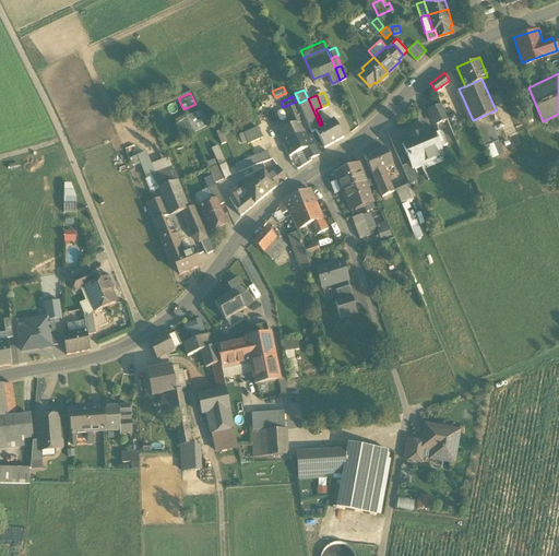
[(322,123),(320,126),(308,98),(299,103),(310,128),(311,130),(314,129),(324,145),(343,134),(334,117),(322,123)]
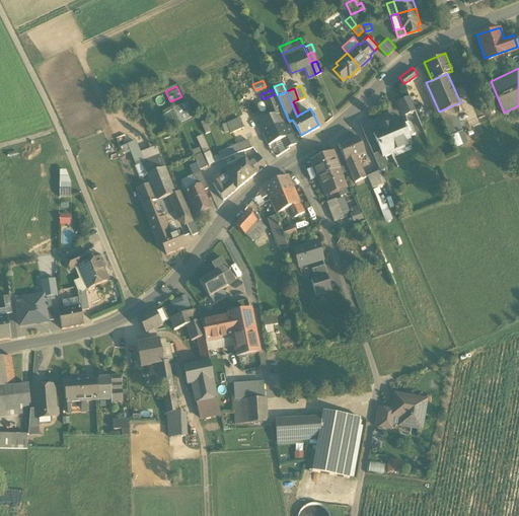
[(257,120),(263,131),(283,122),(279,112),(281,112),(274,94),(263,99),(270,115),(257,120)]
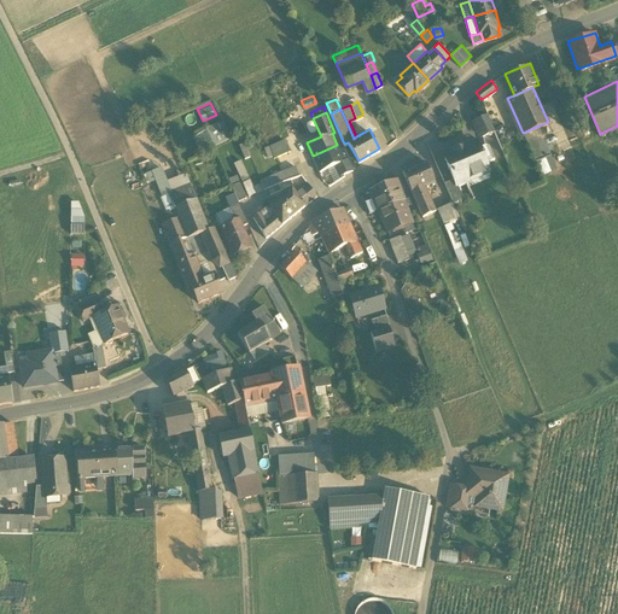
[(479,133),(483,134),(495,129),(488,113),(473,120),(479,133)]
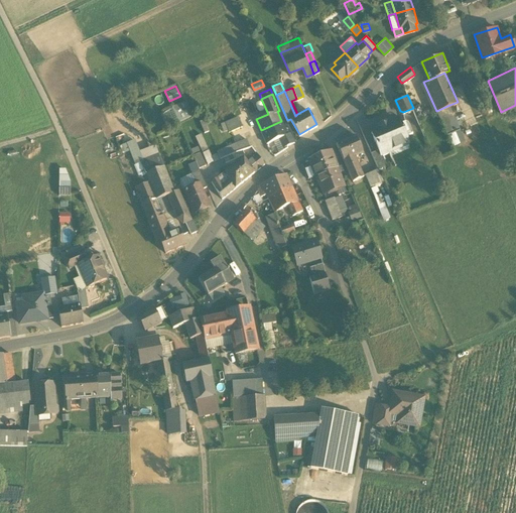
[(171,106),(179,121),(190,115),(183,100),(171,106)]
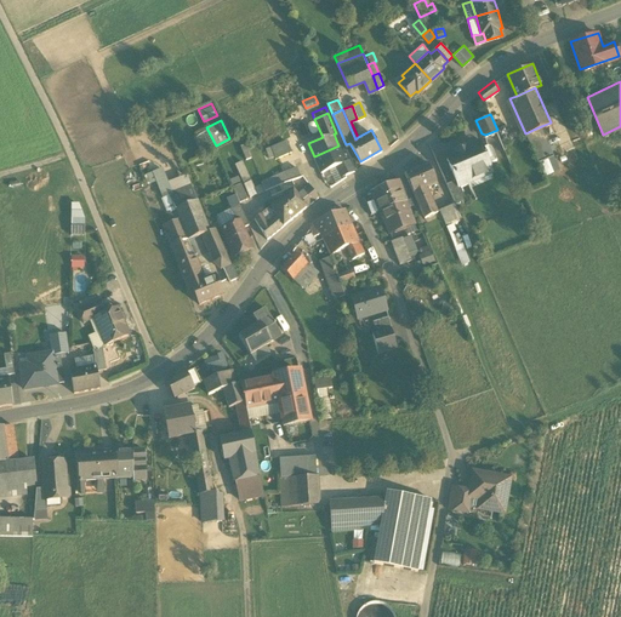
[(559,166),(541,126),(525,133),(543,172),(559,166)]
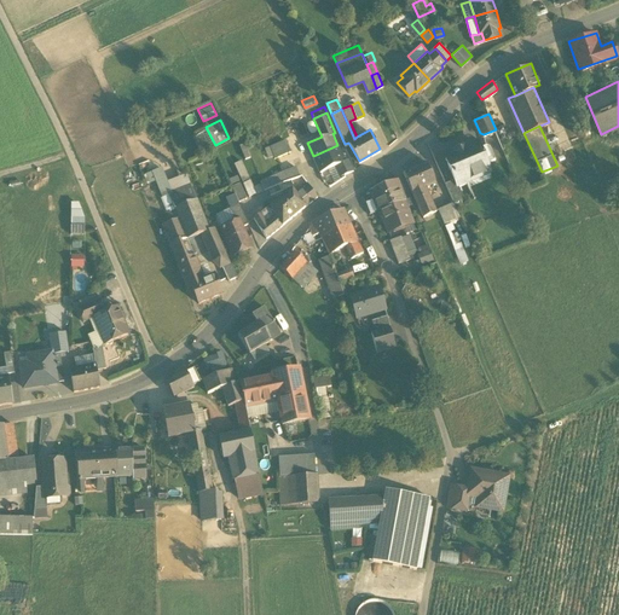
[(270,145),(275,156),(290,150),(285,138),(270,145)]
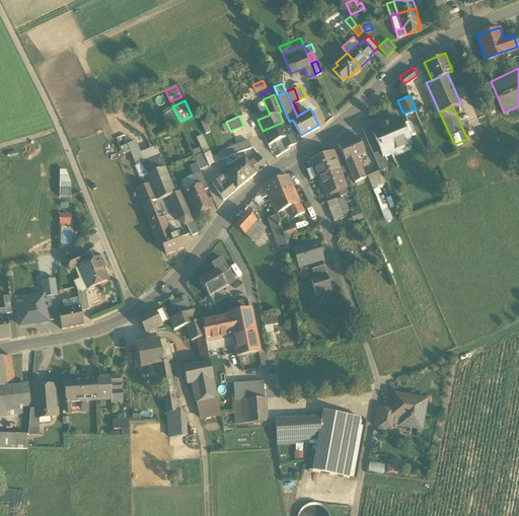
[(381,149),(383,154),(384,153),(392,150),(391,146),(409,138),(408,136),(415,133),(411,122),(408,121),(402,123),(400,119),(398,118),(391,121),(390,124),(382,127),(379,126),(374,128),(373,131),(381,149)]
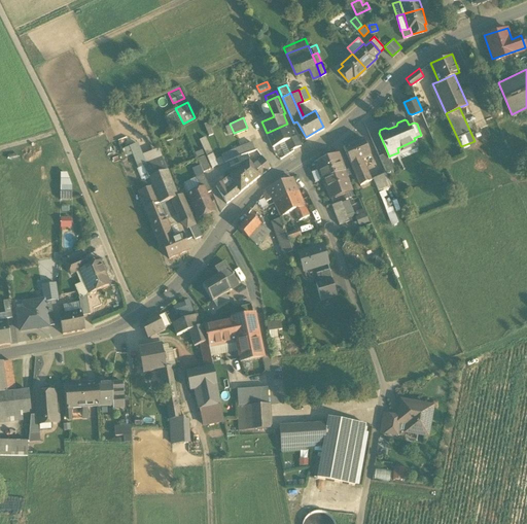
[(204,123),(208,135),(213,133),(209,123),(209,120),(204,123)]
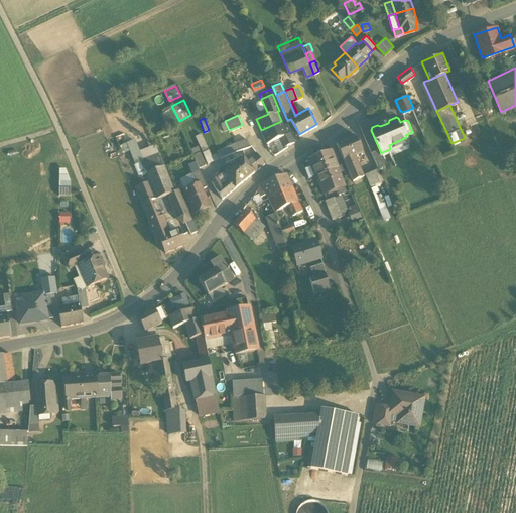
[(468,123),(472,134),(481,130),(477,120),(468,123)]
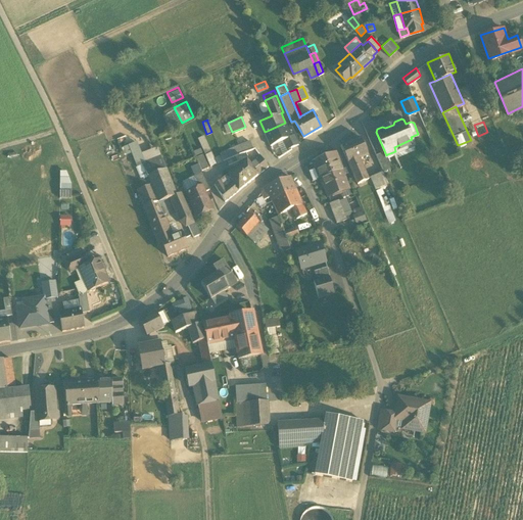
[(290,134),(285,123),(265,132),(270,144),(278,141),(282,139),(287,147),(298,143),(293,133),(290,134)]
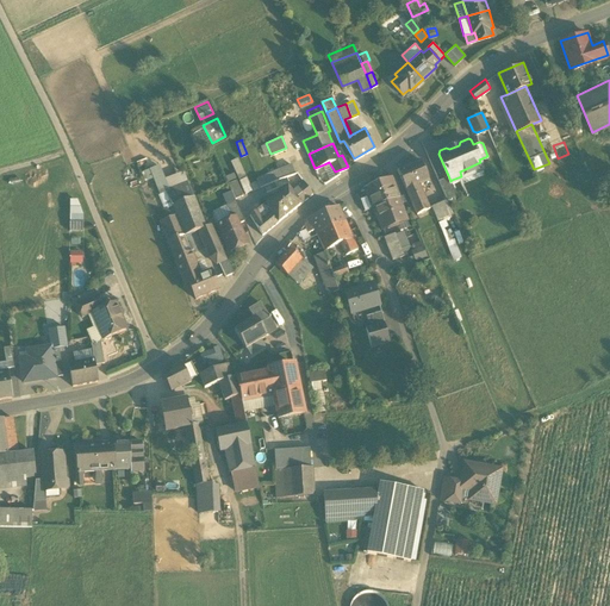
[(548,160),(555,156),(552,147),(543,150),(548,160)]
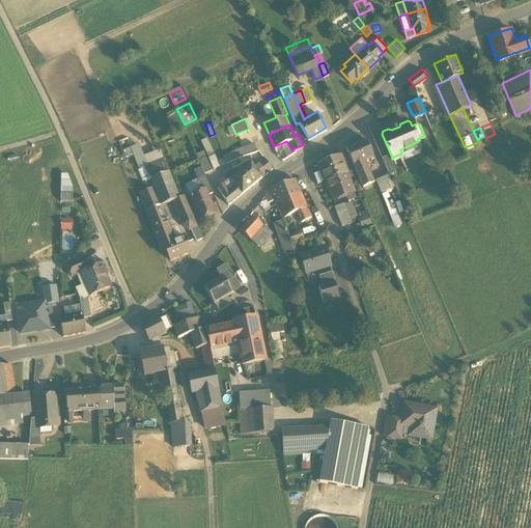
[(201,139),(211,160),(216,157),(206,137),(201,139)]
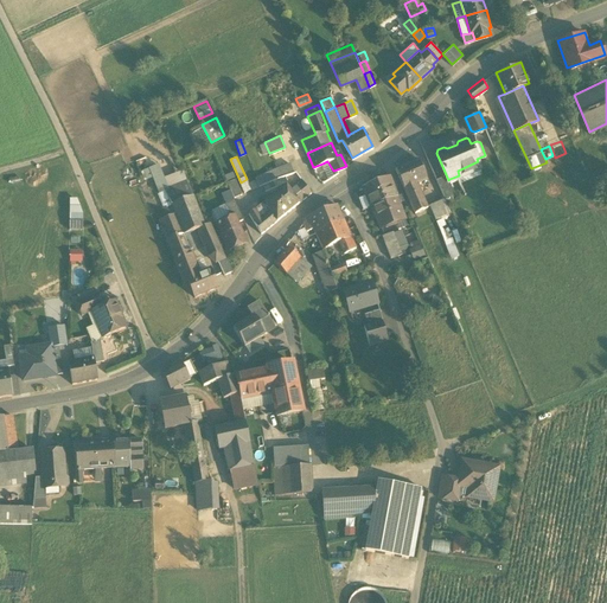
[(395,167),(415,211),(427,206),(416,181),(427,177),(417,158),(395,167)]
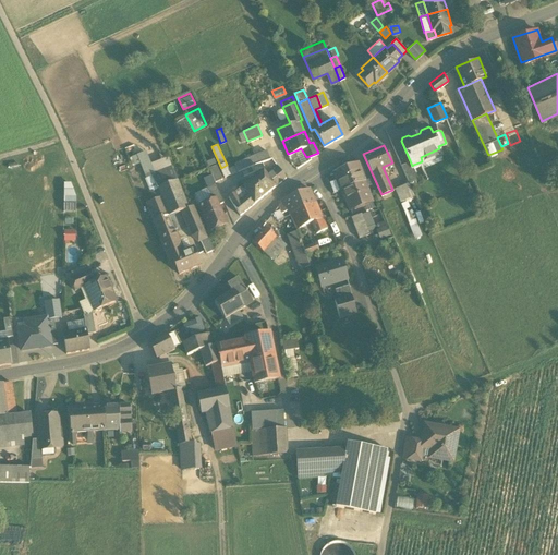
[(238,170),(241,169),(265,159),(270,157),(266,148),(254,153),(234,161),(238,170)]
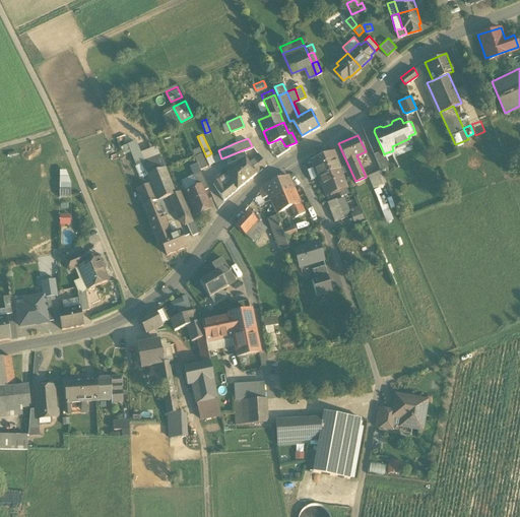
[(285,146),(280,138),(276,140),(280,151),(286,149),(285,146)]
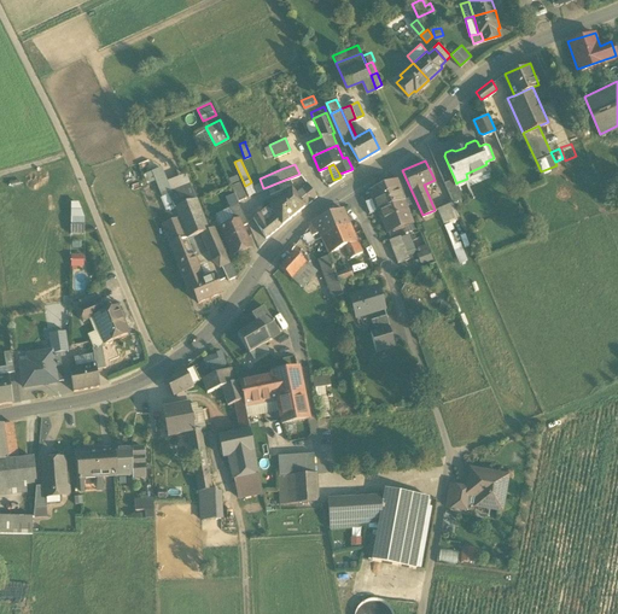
[(466,174),(467,179),(489,169),(487,164),(466,174)]
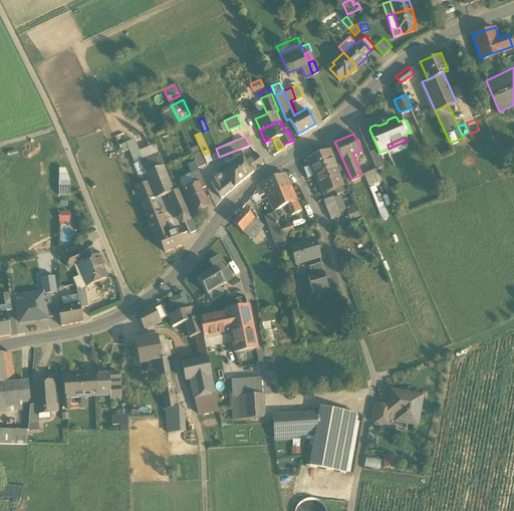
[(124,142),(134,163),(141,160),(143,159),(139,150),(134,138),(124,142)]
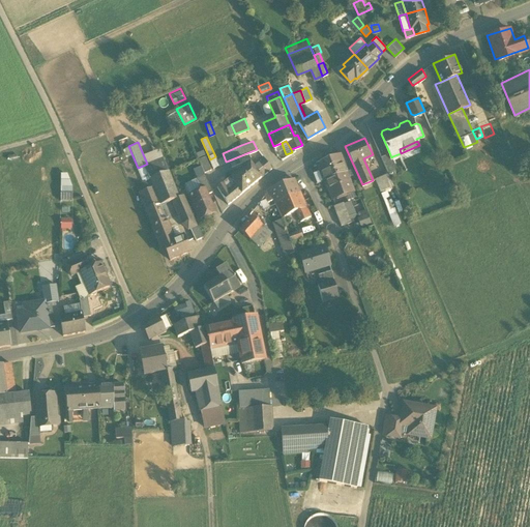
[(147,164),(163,157),(158,148),(143,154),(147,164)]
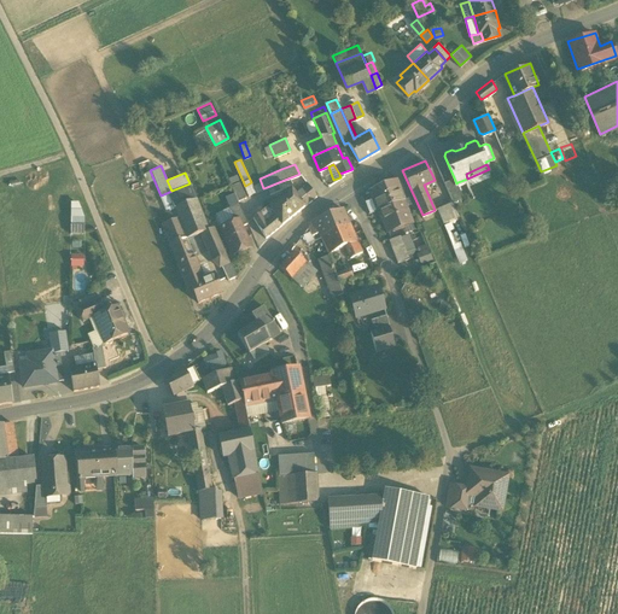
[(296,181),(293,176),(267,187),(269,193),(296,181)]
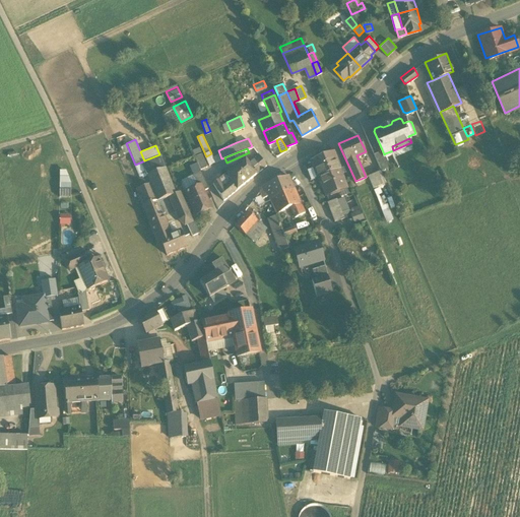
[(333,149),(322,154),(328,171),(339,167),(333,149)]
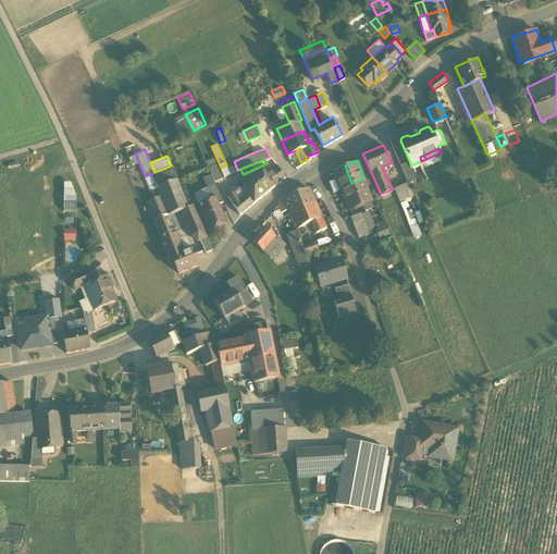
[(400,163),(408,181),(408,182),(418,177),(412,164),(411,165),(409,160),(400,163)]
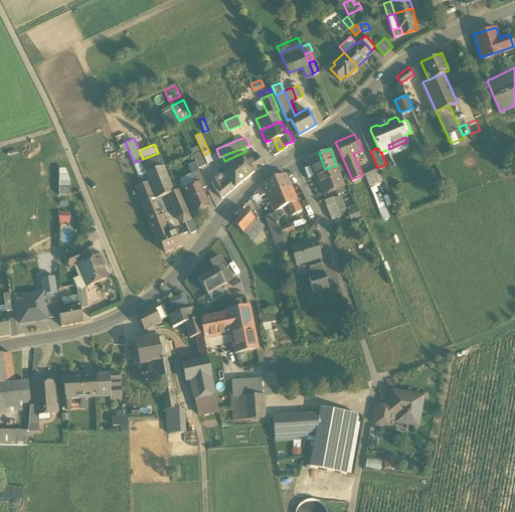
[(195,160),(198,167),(205,164),(199,151),(192,154),(195,160)]
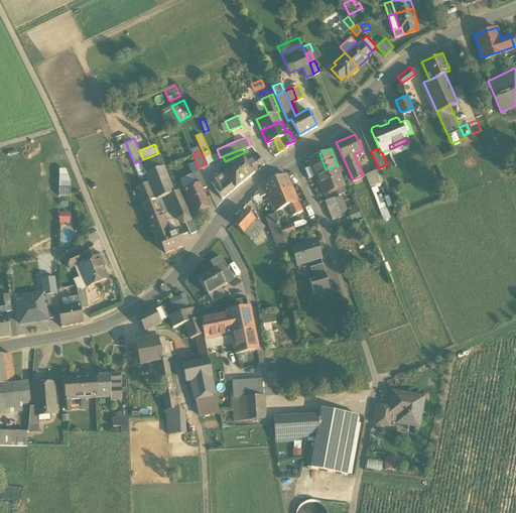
[(247,161),(254,171),(264,163),(264,162),(256,151),(253,154),(254,156),(247,161)]
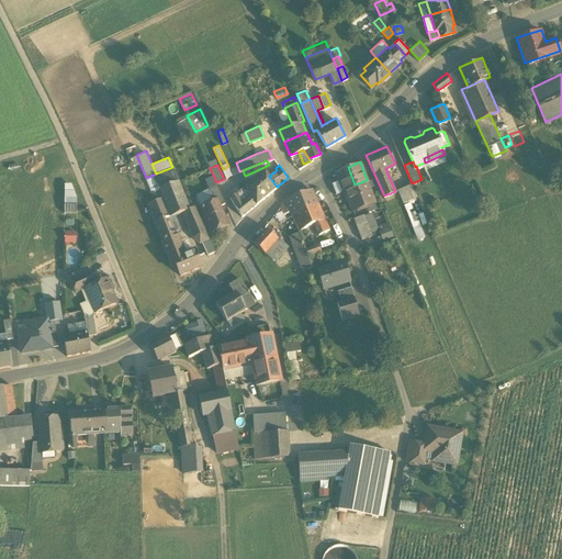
[(232,175),(228,166),(223,169),(226,177),(232,175)]
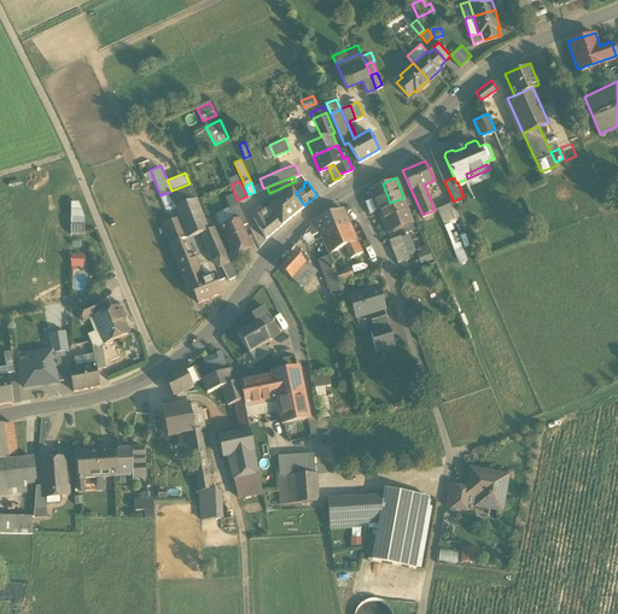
[(169,192),(175,206),(196,198),(190,183),(172,191),(169,192)]
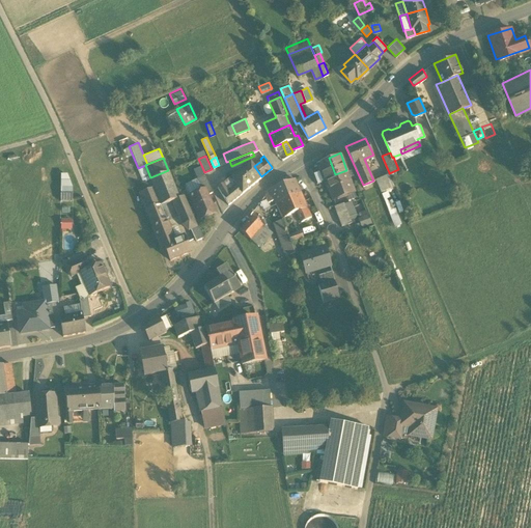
[(325,179),(335,174),(329,158),(317,162),(320,169),(324,179),(325,179)]
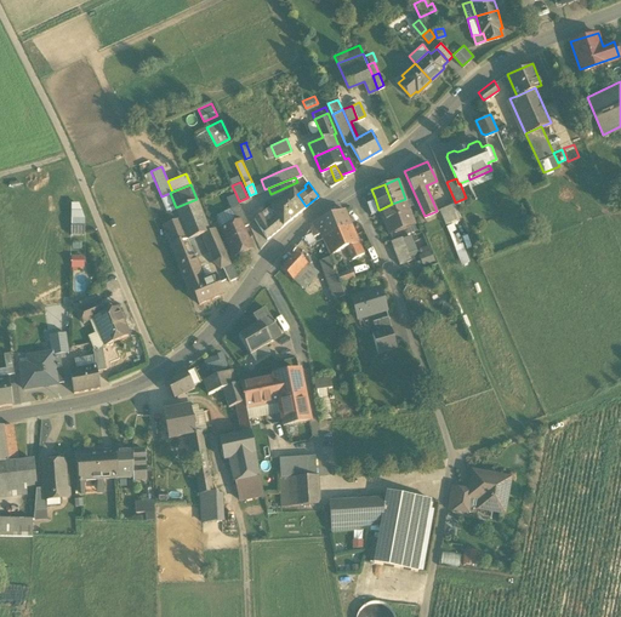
[(275,213),(283,224),(306,206),(297,194),(292,188),(271,205),(275,213)]
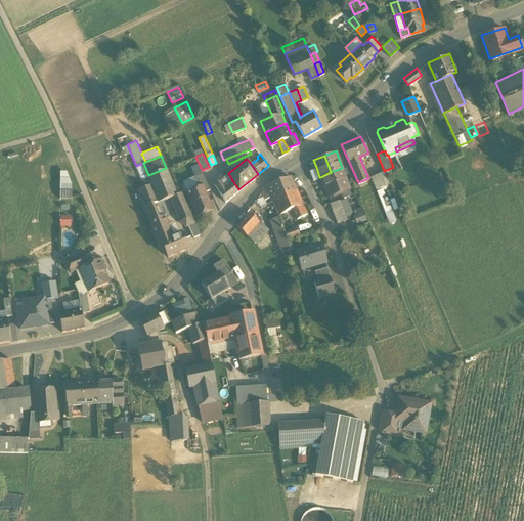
[(136,166),(141,179),(148,176),(147,175),(148,175),(143,163),(136,166)]
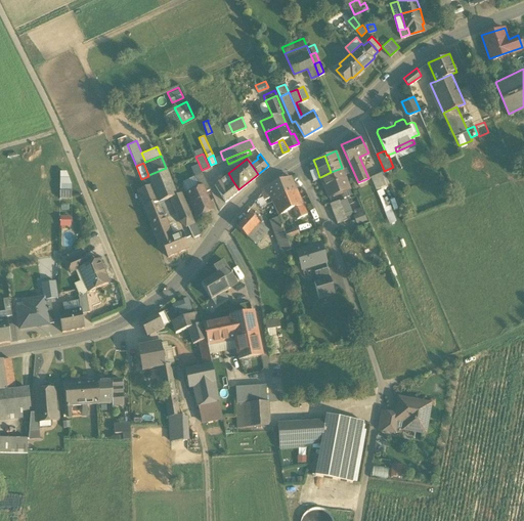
[(194,175),(203,171),(202,170),(199,163),(190,166),(194,175)]
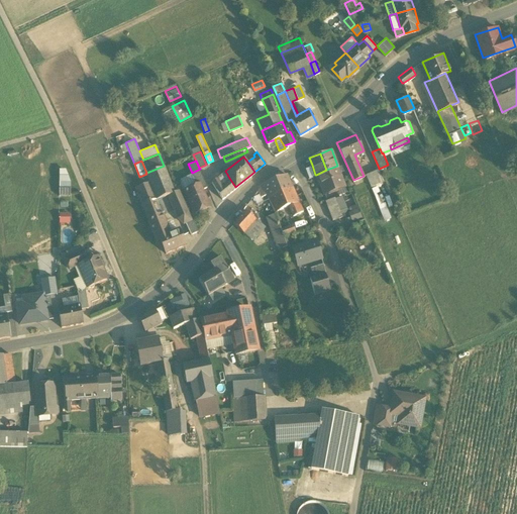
[(310,177),(315,175),(312,165),(305,168),(310,177)]
